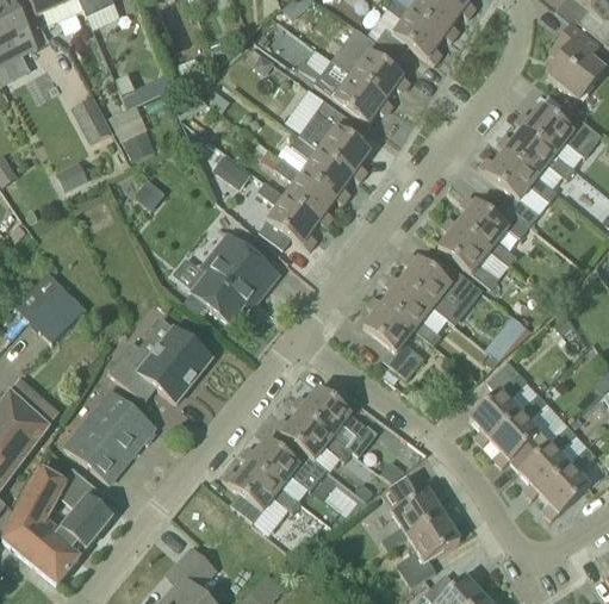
[(0,66),(20,55),(12,38),(28,30),(11,0),(0,0),(0,66)]
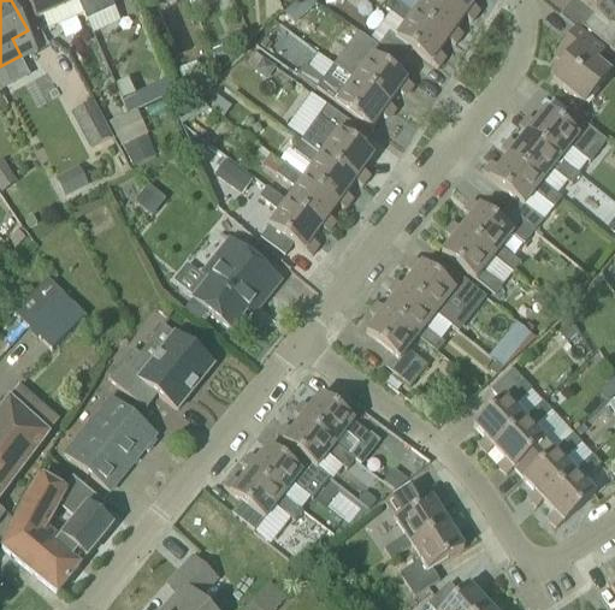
[(28,0),(35,16),(72,0),(28,0)]
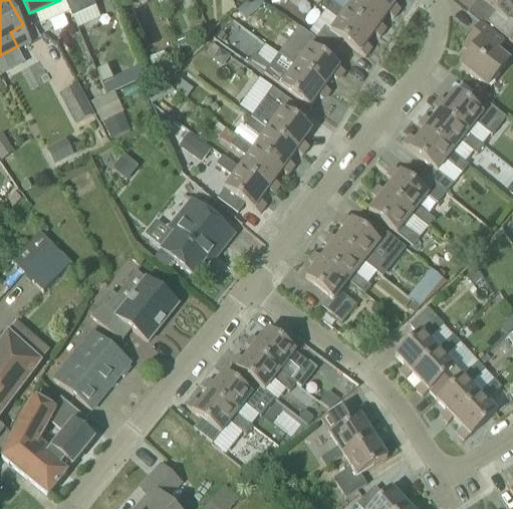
[(66,0),(72,14),(96,4),(94,0),(66,0)]
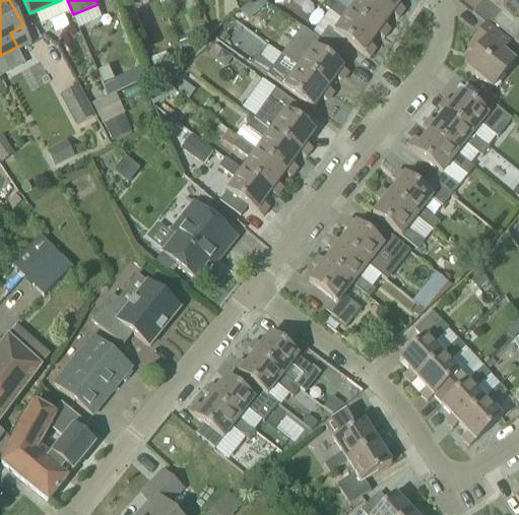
[(242,7),(250,16),(262,5),(258,0),(250,0),(242,7)]
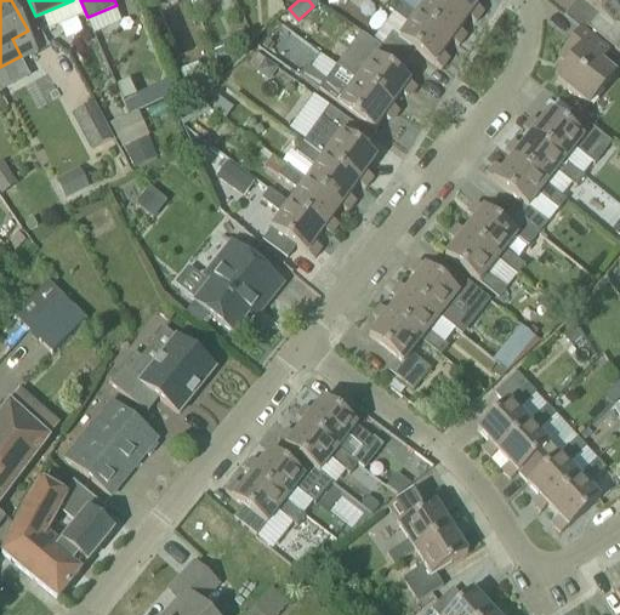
[(394,0),(390,6),(393,9),(374,35),(382,41),(408,60),(417,47),(442,66),(445,61),(444,58),(448,53),(443,50),(451,36),(453,36),(417,11),(417,10),(404,0),(394,0)]
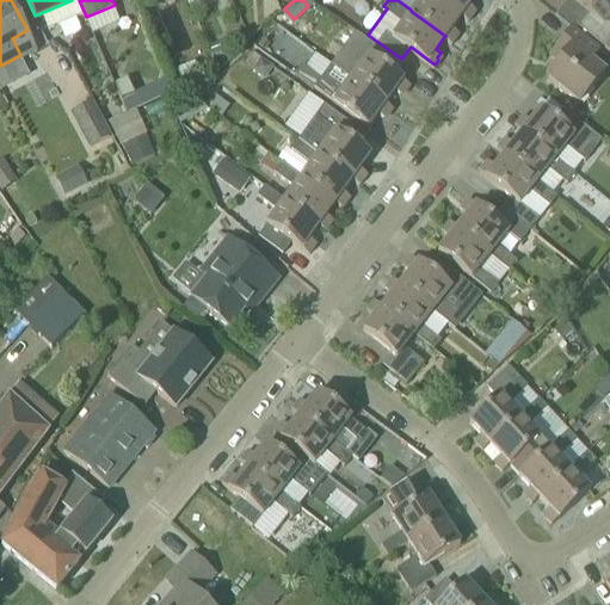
[(418,0),(411,10),(411,11),(445,36),(444,36),(453,41),(456,36),(454,35),(457,30),(453,26),(462,13),(462,12),(444,0),(418,0)]
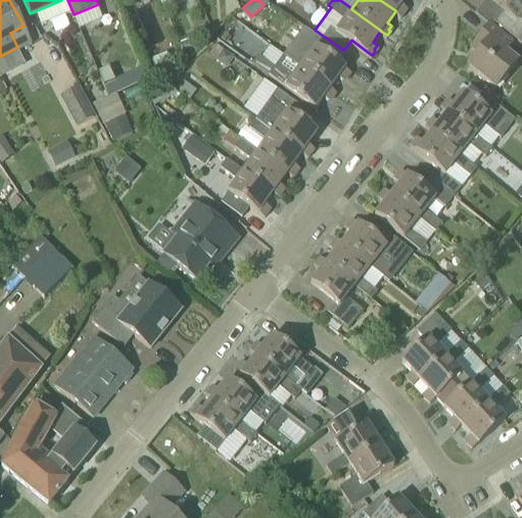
[(401,15),(405,11),(402,9),(406,5),(401,2),(402,0),(380,0),(395,10),(395,11),(401,15)]
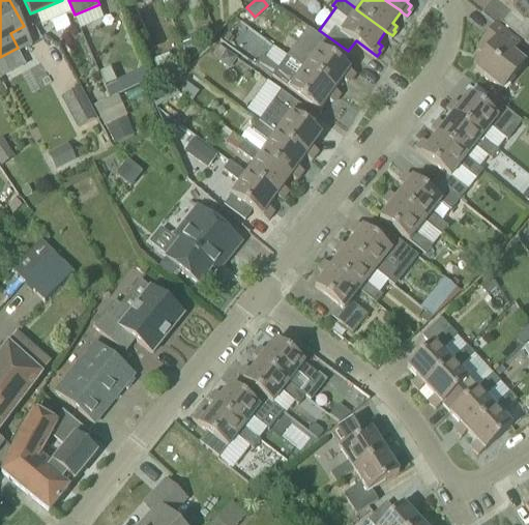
[(501,21),(524,38),(528,42),(528,0),(499,0),(510,9),(501,21)]
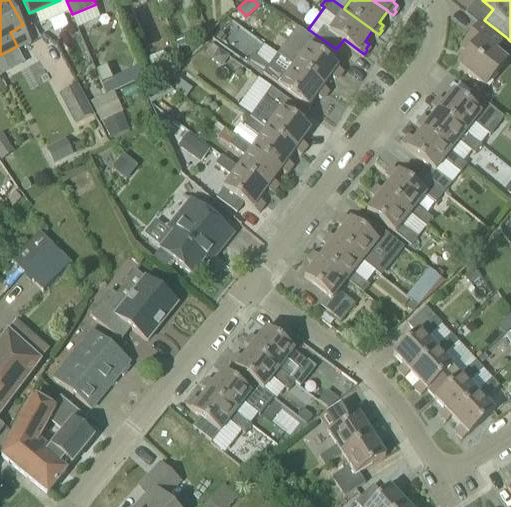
[(232,44),(243,24),(233,18),(222,39),(232,44)]
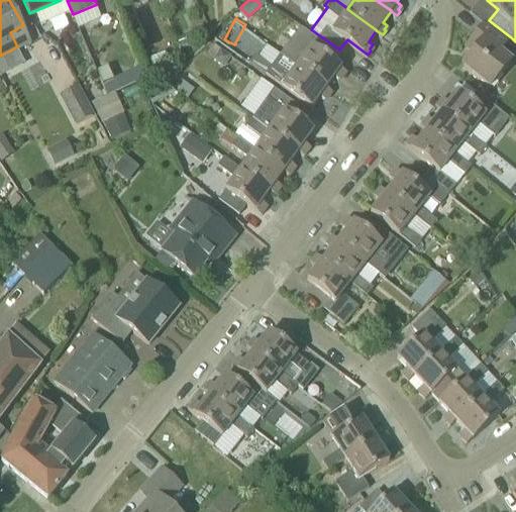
[(463,63),(491,85),(511,60),(499,49),(507,38),(485,20),(466,43),(474,49),(463,63)]
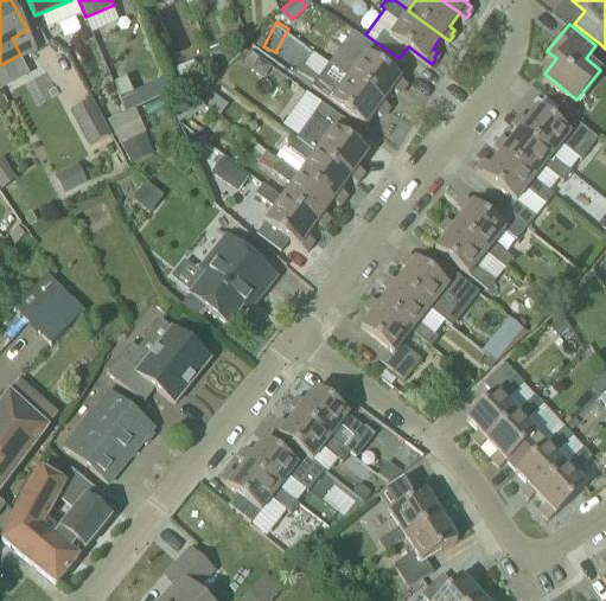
[(211,51),(227,45),(222,36),(206,42),(211,51)]
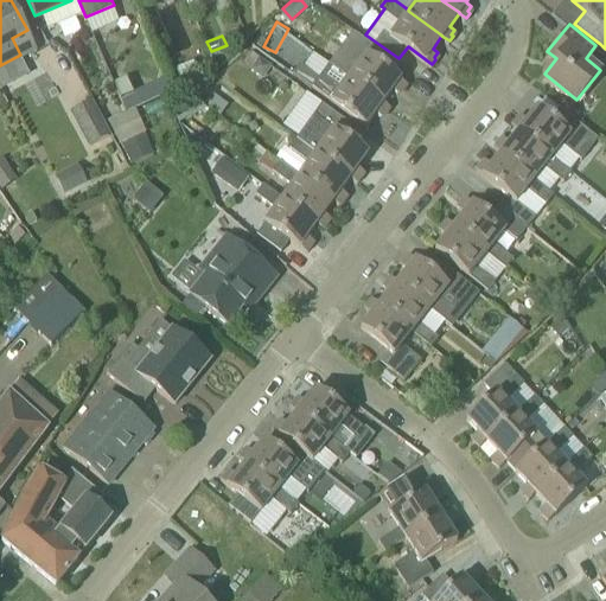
[(356,65),(337,51),(330,61),(349,76),(349,75),(383,101),(383,100),(393,88),(399,91),(401,87),(403,88),(408,82),(390,70),(399,58),(374,40),(356,65)]
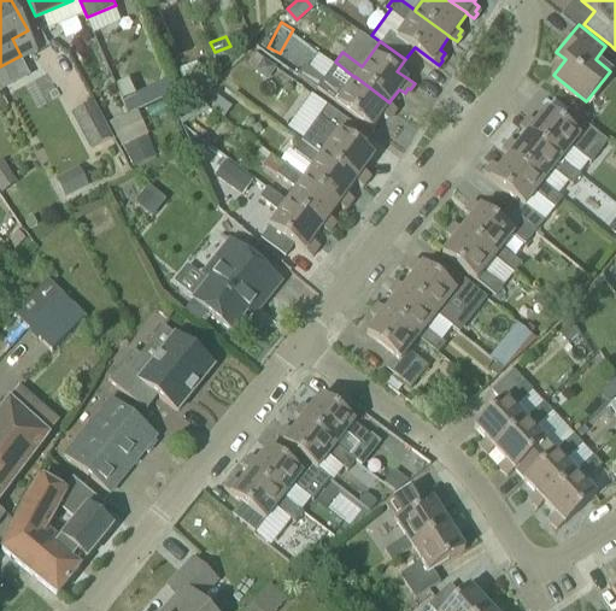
[(327,56),(335,62),(342,52),(334,46),(327,56)]
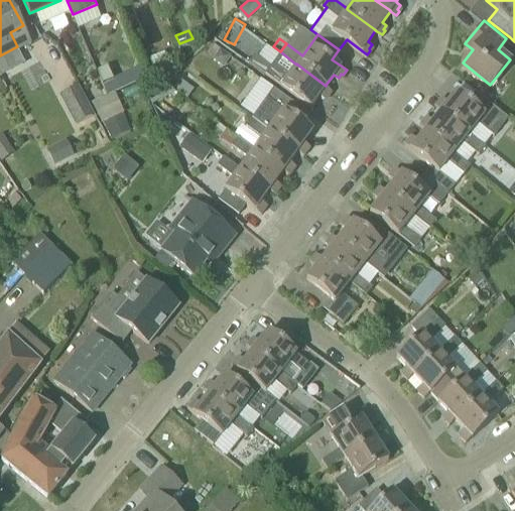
[(231,53),(222,46),(215,56),(225,64),(231,53)]
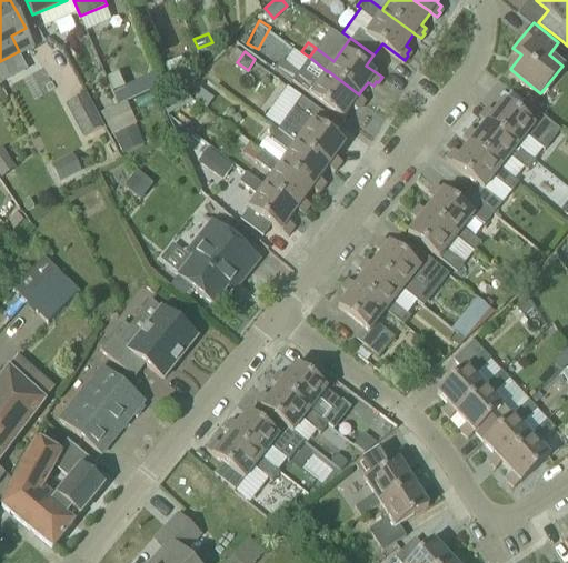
[(327,70),(327,71),(309,57),(299,69),(292,79),(344,116),(352,103),(357,107),(360,102),(362,103),(366,99),(359,93),(359,94),(327,70)]
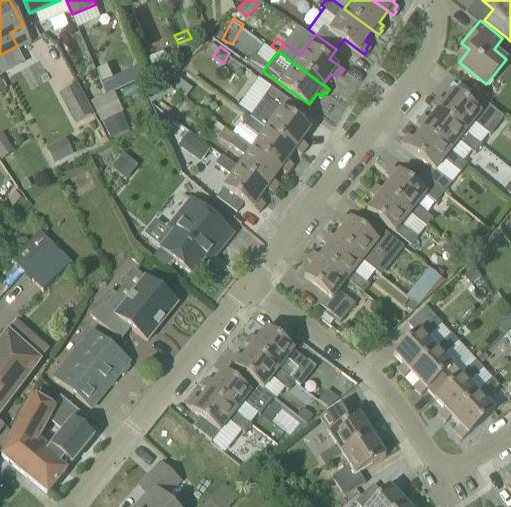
[(125,83),(121,72),(113,76),(108,64),(97,69),(107,91),(125,83)]
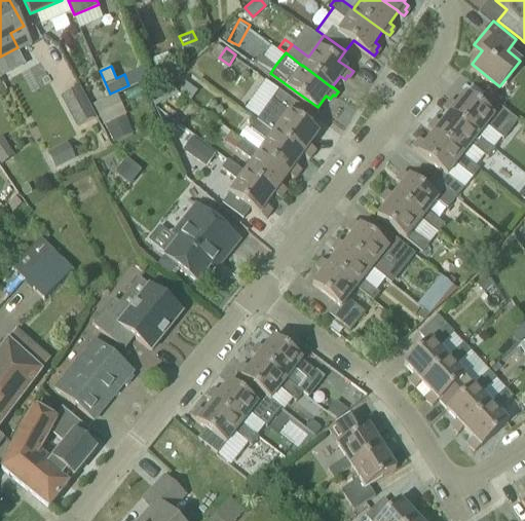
[(151,76),(144,79),(148,90),(155,87),(151,76)]
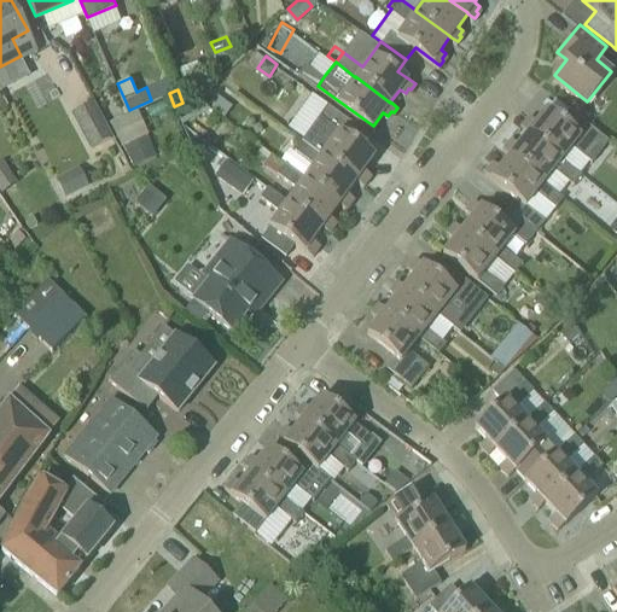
[(215,91),(208,102),(225,115),(232,104),(215,91)]
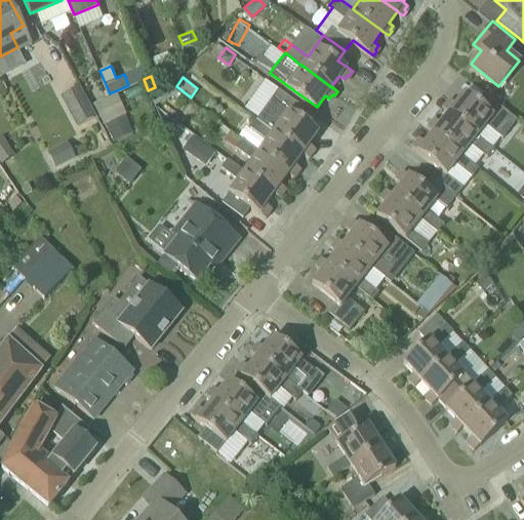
[(96,114),(80,83),(61,94),(77,124),(96,114)]
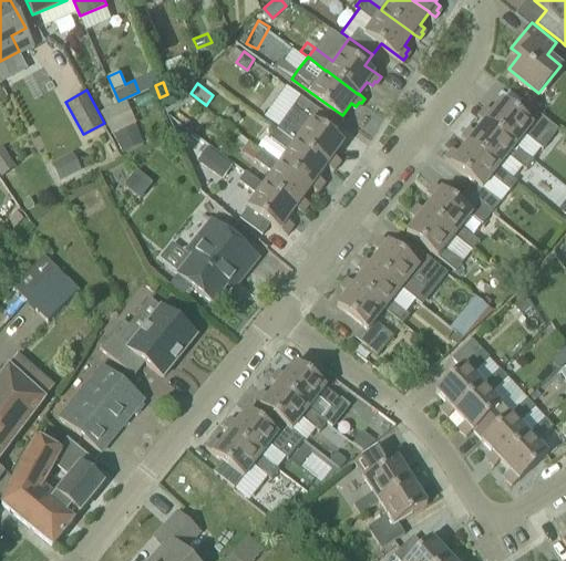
[(336,163),(339,157),(335,154),(343,142),(316,121),(323,111),(301,94),(286,114),(277,126),(296,139),(295,139),(328,164),(335,168),(338,164),(336,163)]
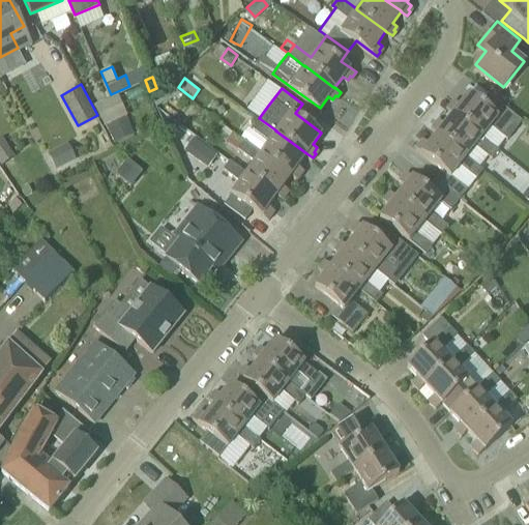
[(496,145),(483,135),(492,124),(504,135),(507,137),(522,118),(502,101),(494,112),(469,91),(460,104),(456,99),(452,104),(450,103),(447,107),(452,112),(496,145)]
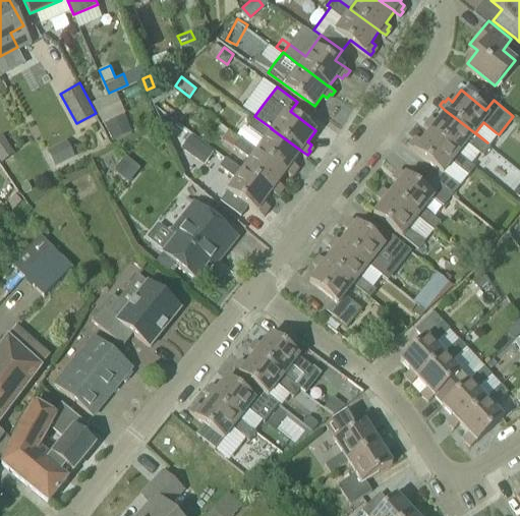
[(96,100),(104,120),(125,111),(116,91),(96,100)]
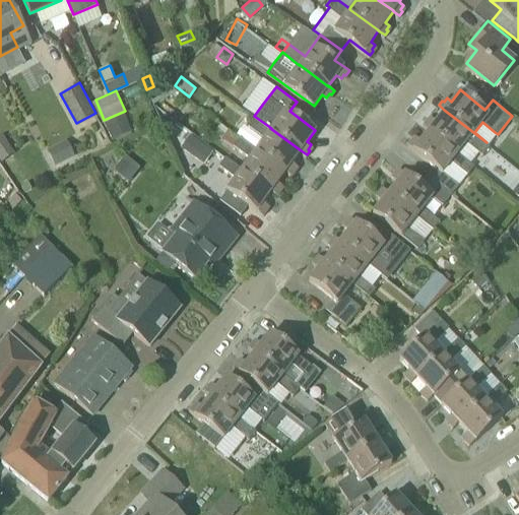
[(490,144),(487,142),(444,110),(436,121),(432,117),(429,121),(427,120),(423,124),(429,129),(430,128),(458,151),(466,140),(482,153),(490,144)]
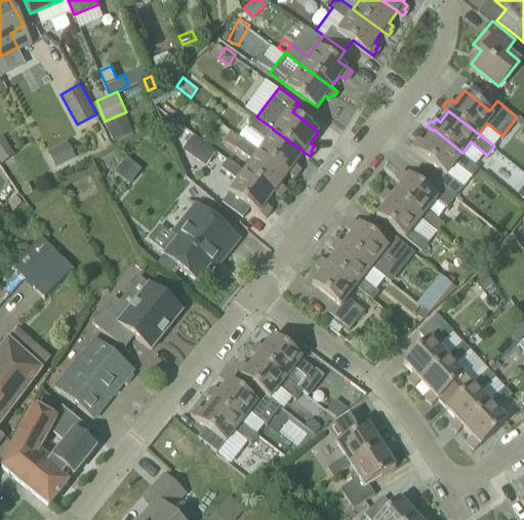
[(126,112),(105,121),(114,138),(134,129),(126,112)]
